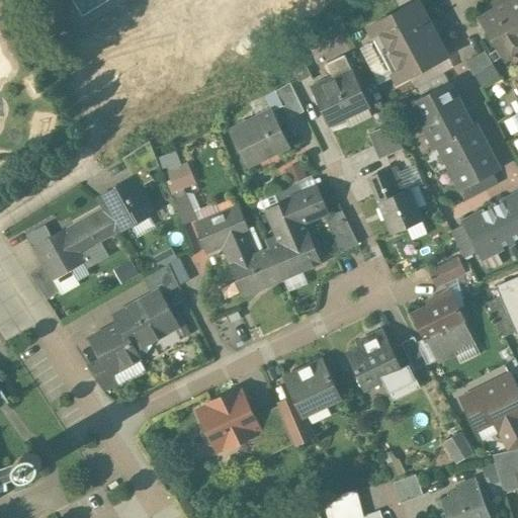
[(70,0),(81,17),(110,0),(70,0)]
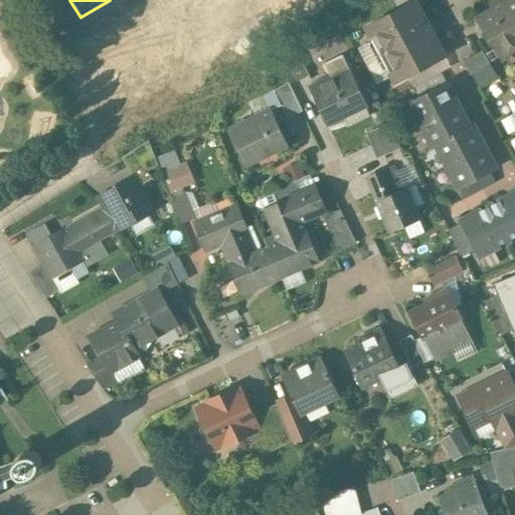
[(415,0),(366,26),(395,82),(446,56),(433,33),(438,30),(433,21),(428,23),(415,0)]
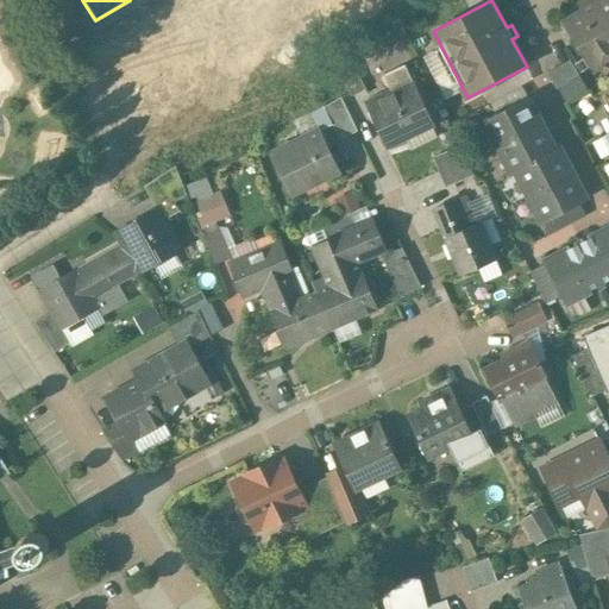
[(608,0),(600,0),(595,4),(592,0),(585,0),(579,4),(583,11),(564,22),(594,70),(608,61),(608,0)]
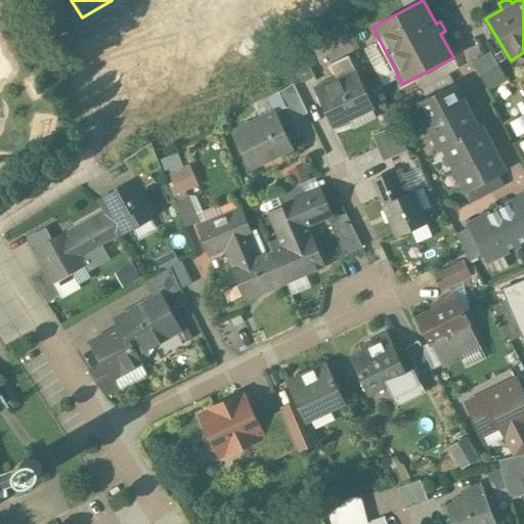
[(315,78),(301,48),(289,56),(303,84),(315,78)]
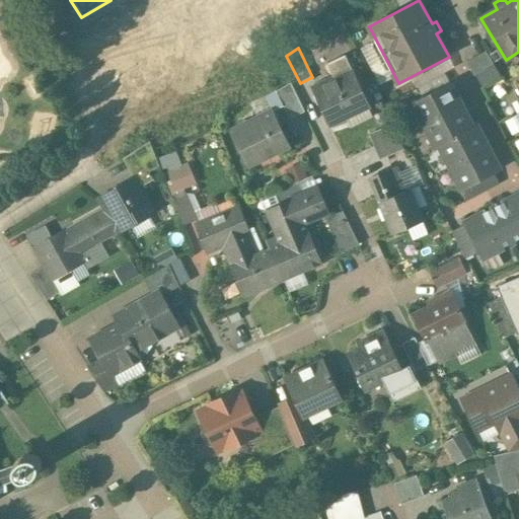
[(490,50),(468,60),(482,85),(502,75),(490,50)]
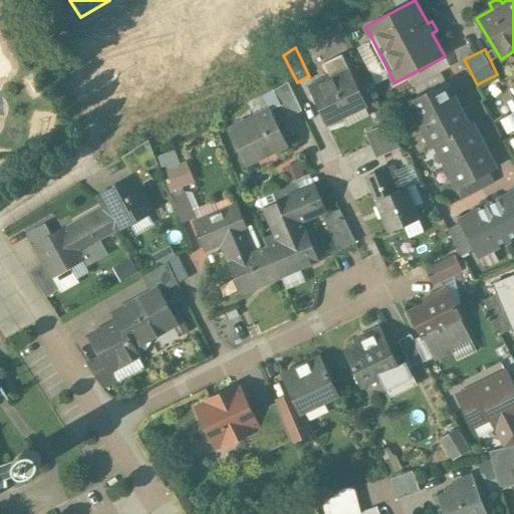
[(342,53),(323,62),(330,76),(348,67),(342,53)]
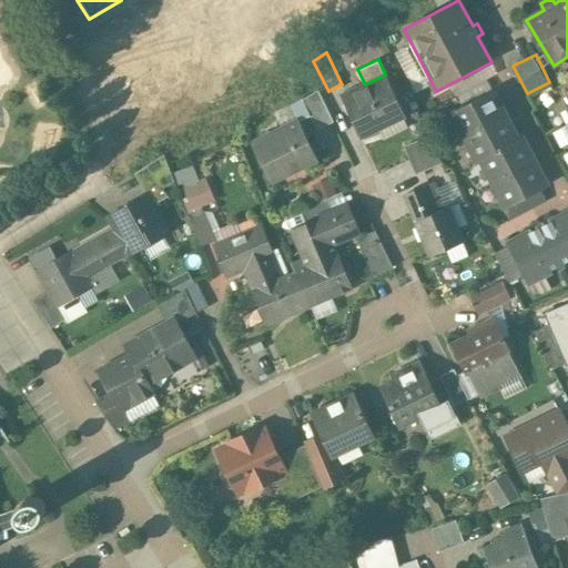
[(365,84),(342,97),(362,137),(404,114),(385,74),(365,84)]
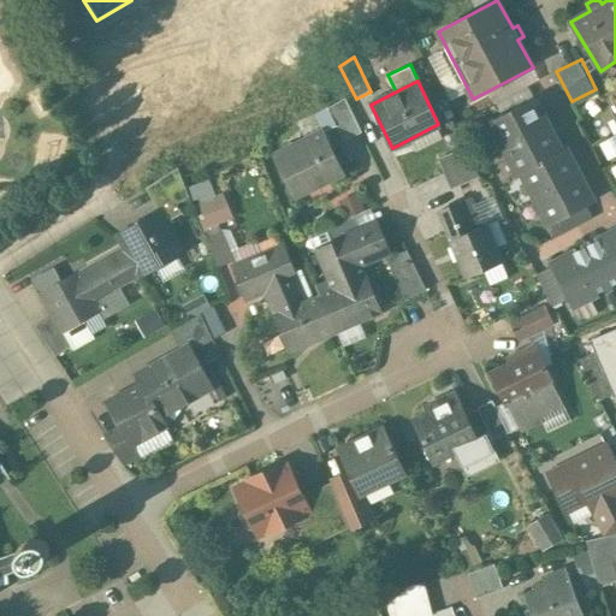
[(362,132),(345,98),(332,106),(344,141),(362,132)]
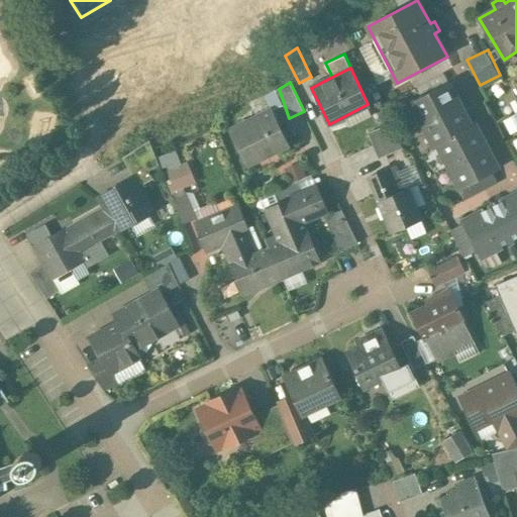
[(448,83),(411,103),(423,125),(460,105),(448,83)]
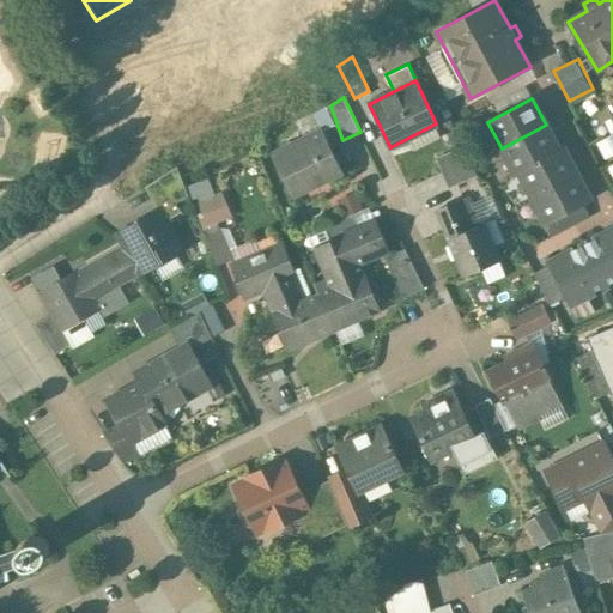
[(546,125),(502,149),(515,175),(520,173),(519,171),(559,151),(559,150),(546,125)]
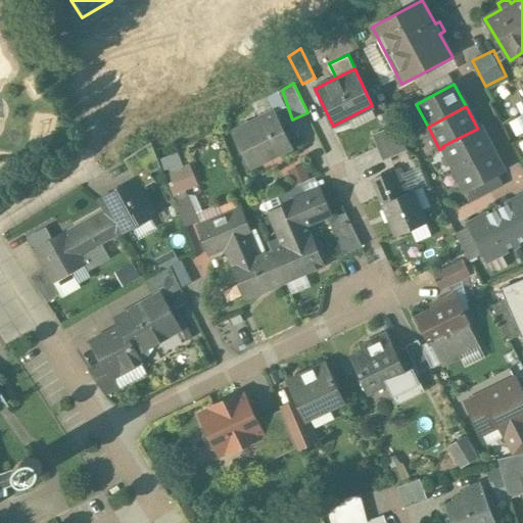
[(52,143),(58,115),(37,110),(30,138),(52,143)]
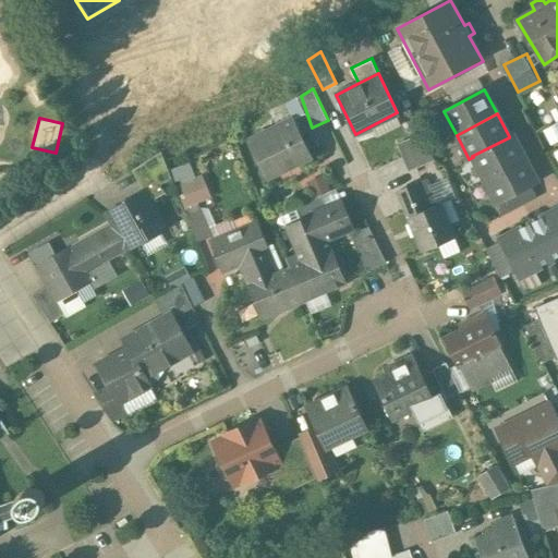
[(294,120),(251,141),(267,176),(311,155),(294,120)]
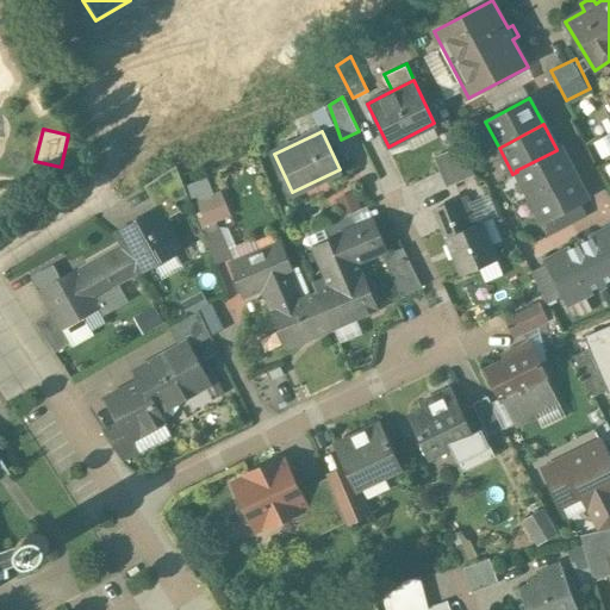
[(461,145),(435,156),(441,173),(462,163),(468,161),(461,145)]
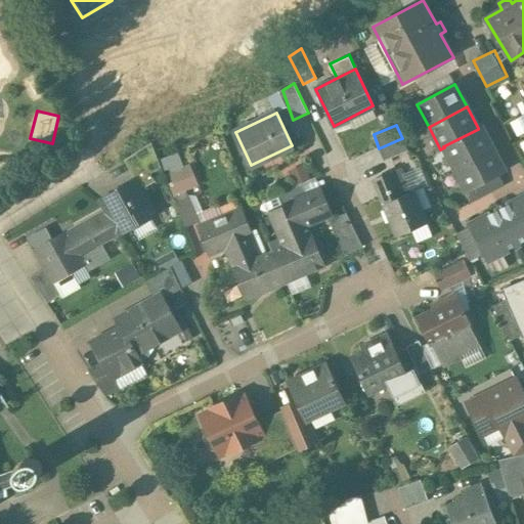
[(493,148),(481,126),(478,128),(478,129),(443,146),(444,147),(455,169),(493,148)]
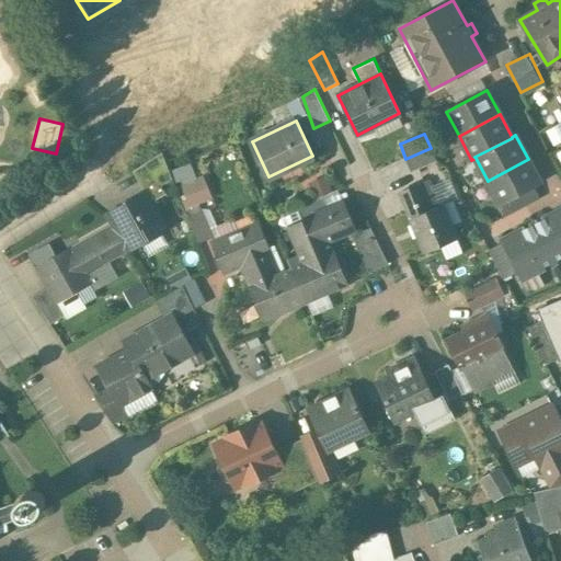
[(425,150),(405,159),(411,171),(431,162),(425,150)]
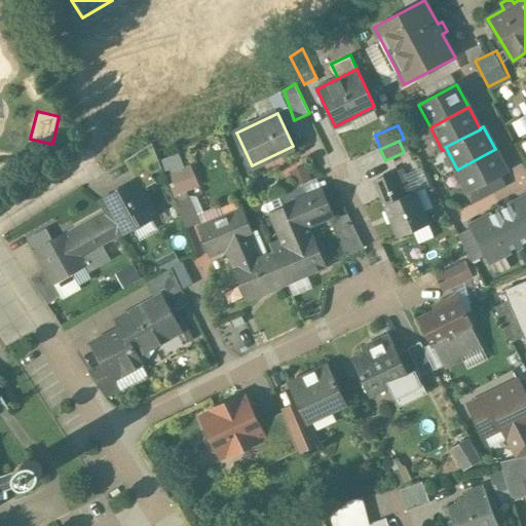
[(152,144),(124,161),(136,182),(138,181),(142,190),(156,183),(151,175),(161,168),(152,144)]
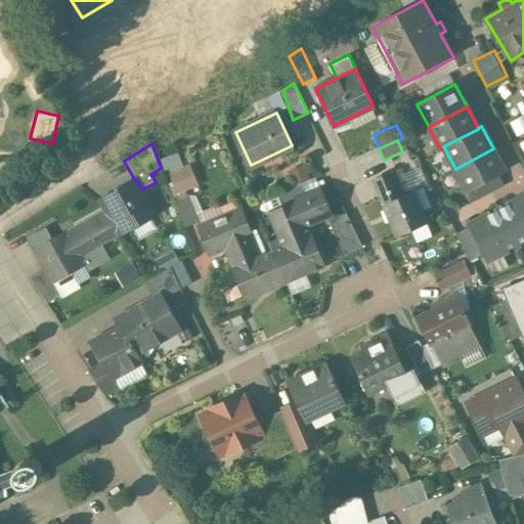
[(505,171),(493,148),(455,169),(467,191),(505,171)]
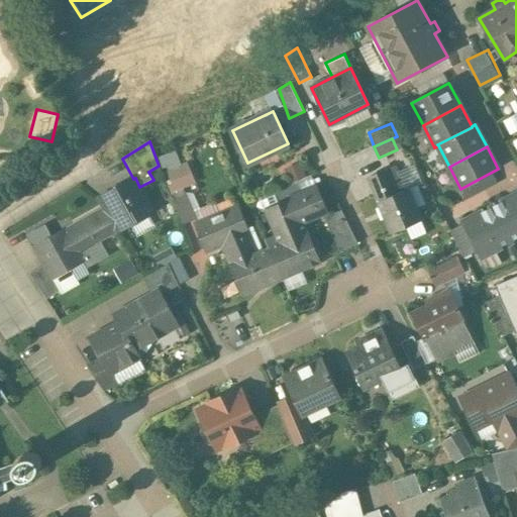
[(178,148),(162,154),(174,191),(198,183),(190,159),(183,162),(178,148)]
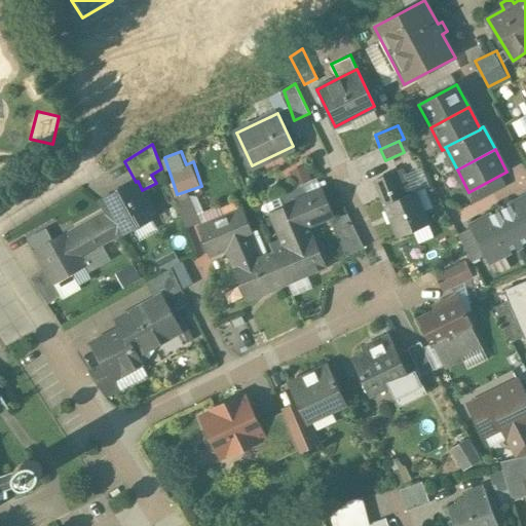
[(402,168),(374,180),(384,204),(412,193),(402,168)]
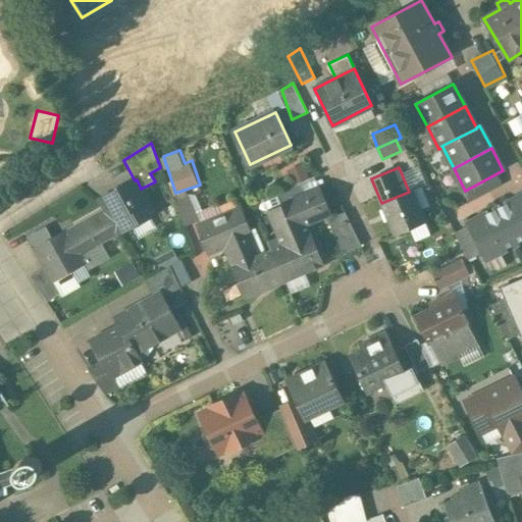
[(135,180),(112,193),(113,196),(110,198),(109,202),(103,205),(106,209),(119,233),(155,214),(141,189),(137,179),(135,180)]
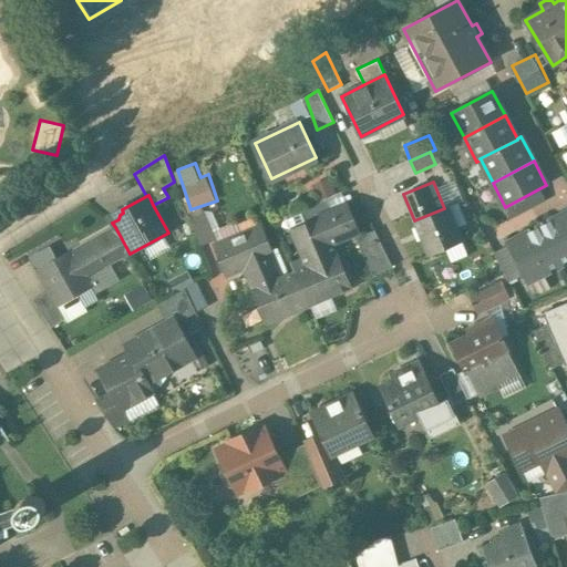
[(327,198),(299,210),(306,225),(319,219),(318,217),(332,210),(327,198)]
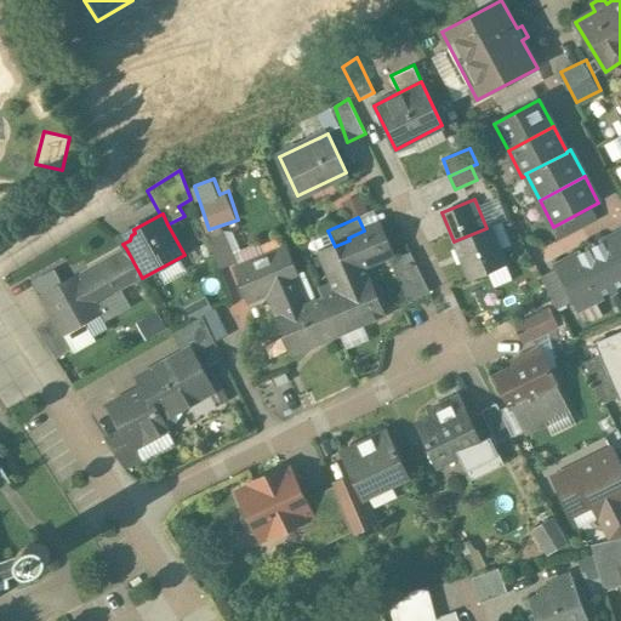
[(486,228),(454,241),(469,278),(506,263),(500,248),(510,244),(501,222),(486,228)]
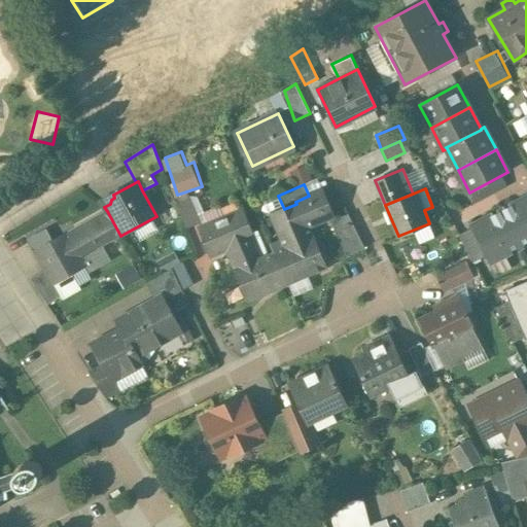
[(309,196),(295,202),(296,204),(284,209),(271,215),(282,241),(271,246),(274,253),(280,269),(281,268),(288,283),(326,268),(313,236),(312,237),(308,227),(334,217),(322,190),(309,196)]
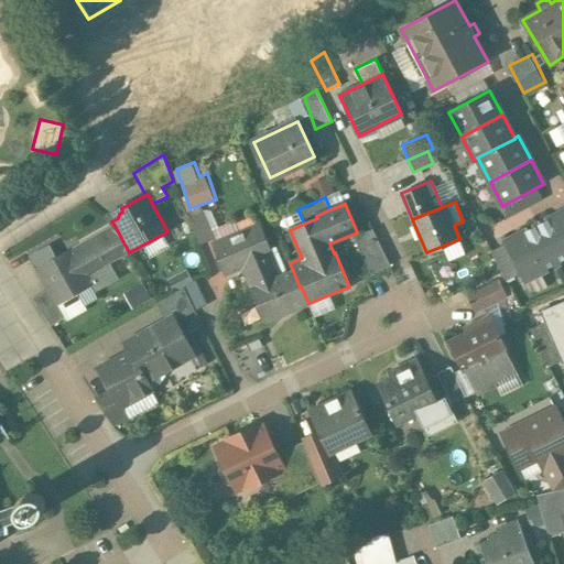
[(203,209),(187,214),(199,245),(215,239),(203,209)]
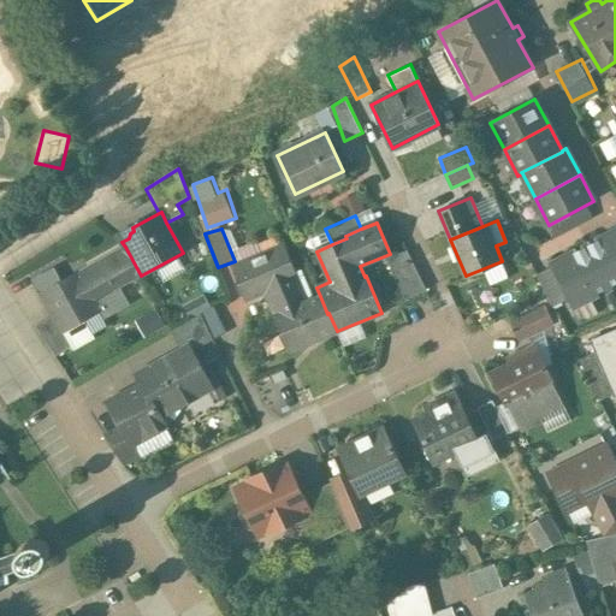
[(615,230),(586,247),(608,289),(615,284),(615,230)]
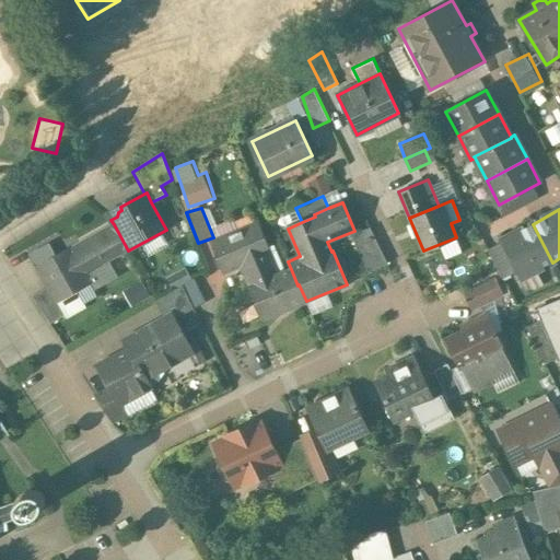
[(114,224),(38,267),(49,287),(58,302),(90,283),(85,275),(128,251),(114,224)]
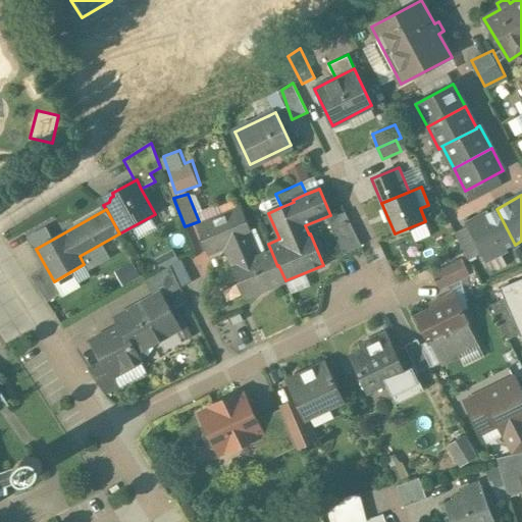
[(242,209),(198,227),(209,254),(223,248),(245,298),(285,280),(278,265),(277,266),(271,251),(261,255),(242,209)]
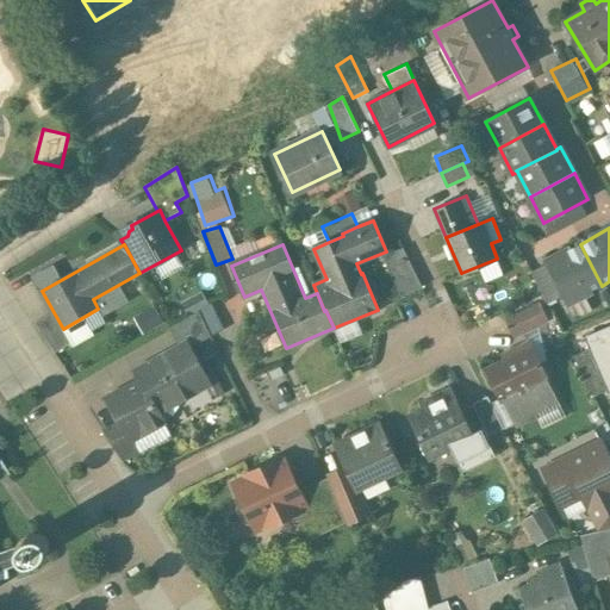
[(602,286),(580,244),(545,262),(546,265),(562,297),(567,305),(570,303),(572,306),(585,299),(584,296),(602,286)]
